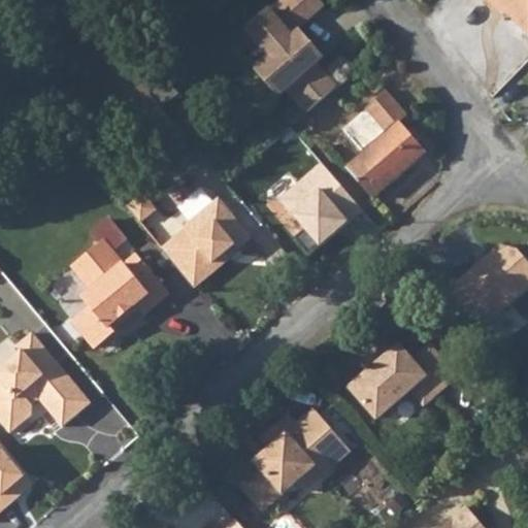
[(300,0),(284,0),(250,30),(272,56),(259,68),(282,94),(288,89),(307,112),(338,86),(319,63),(314,56),(319,51),(307,37),(301,42),(296,36),(293,33),(314,15),(300,0)]
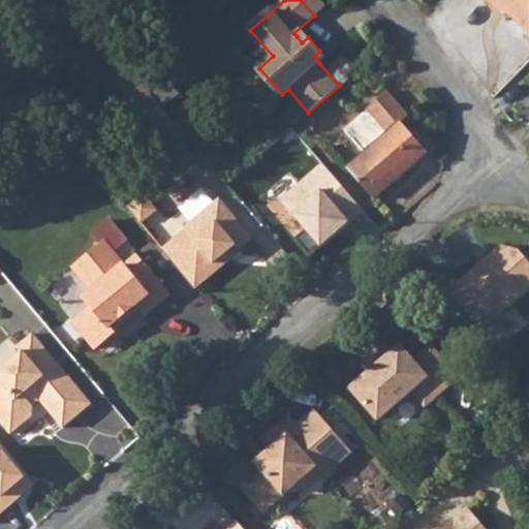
[(320,0),(301,0),(314,16),(325,5),(320,0)]
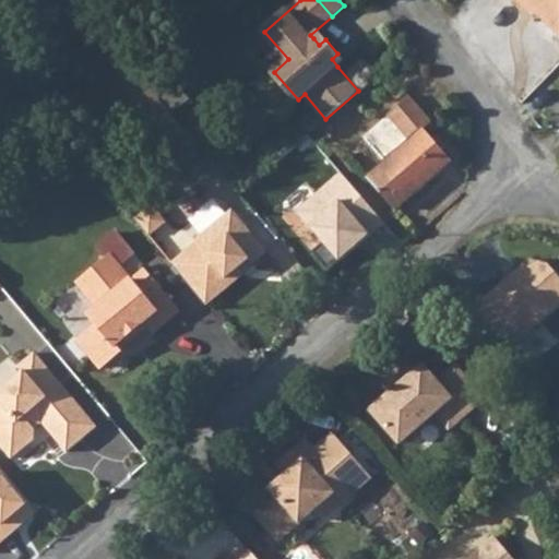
[(558,0),(518,0),(524,6),(527,2),(558,33),(558,0)]
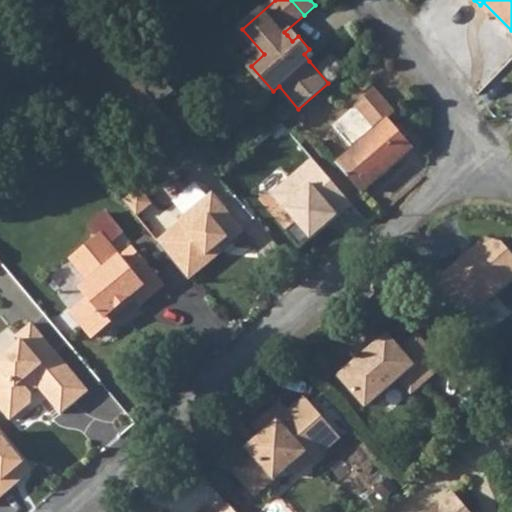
[(287,35),(292,41),(298,36),(293,30),(287,35)]
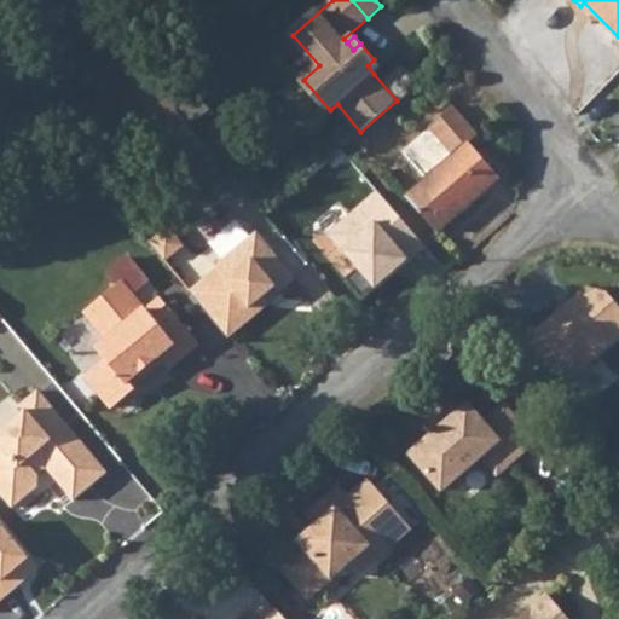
[(374,59),(368,65),(374,74),(381,68),(374,59)]
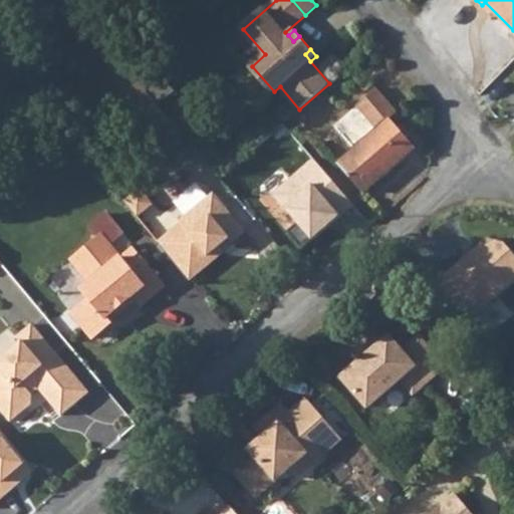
[(376,129),(338,163),(364,193),(416,148),(407,137),(410,133),(402,123),(399,126),(390,117),(398,111),(376,87),(356,104),(376,129)]
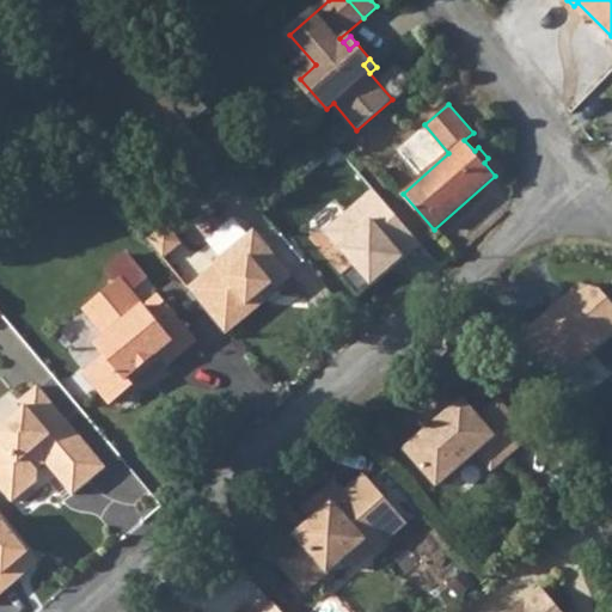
[(167,225),(148,240),(164,258),(182,243),(167,225)]
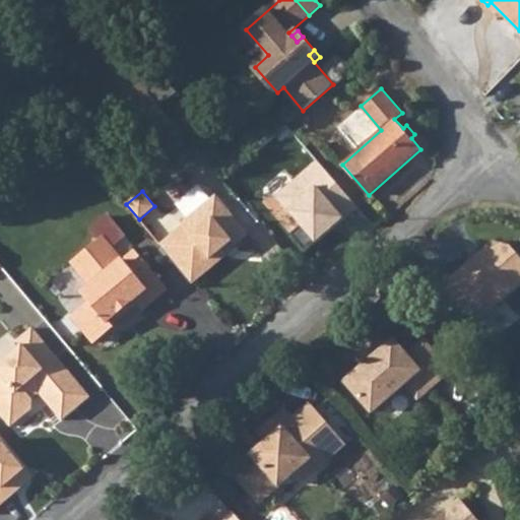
[(183,225),(159,245),(192,284),(228,256),(222,250),(232,242),(235,246),(249,235),(216,195),(182,224),(183,225)]
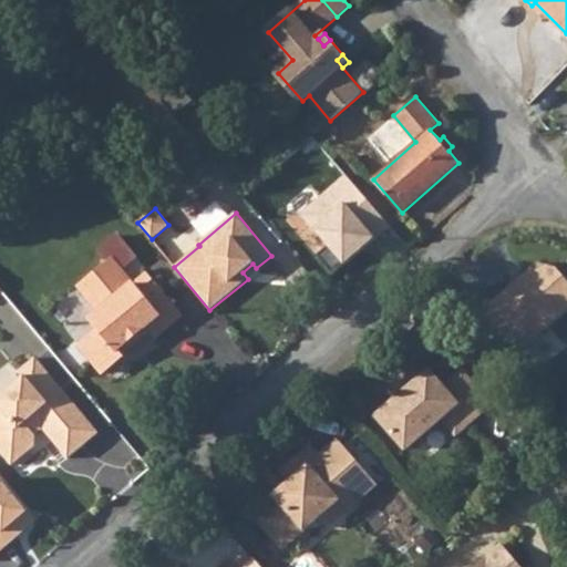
[(113,259),(79,287),(99,311),(98,312),(95,326),(100,330),(80,346),(103,373),(123,356),(121,353),(117,350),(125,343),(129,348),(150,331),(155,339),(183,316),(156,284),(142,296),(133,284),(113,259)]
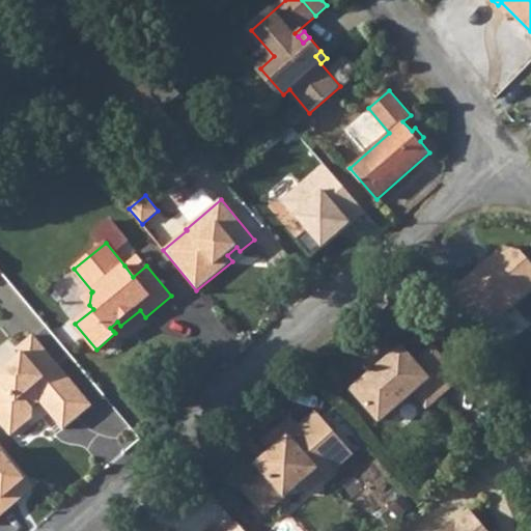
[(501,244),(456,282),(491,320),(530,285),(530,261),(520,248),(501,244)]
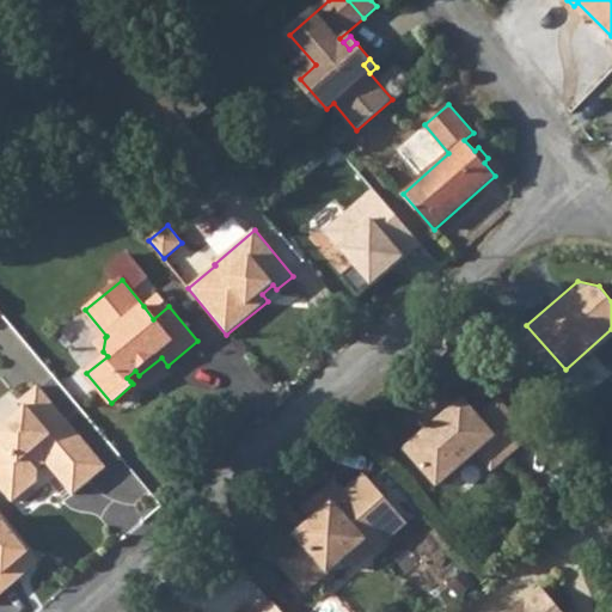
[(144,306),(153,319),(169,306),(159,293),(144,306)]
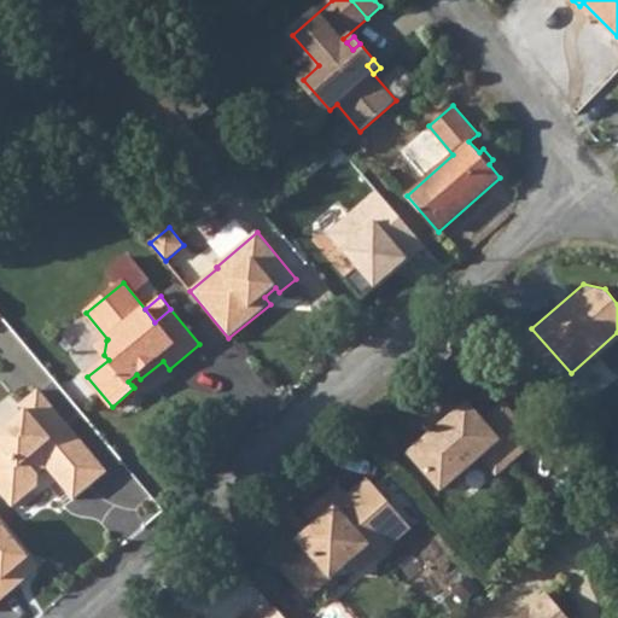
[(136,374),(128,382),(132,385),(140,379),(136,374)]
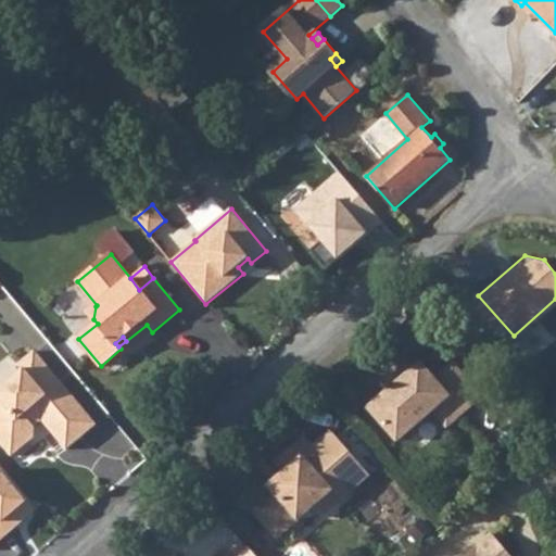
[(67,450),(97,425),(35,351),(19,365),(23,369),(0,388),(0,400),(1,402),(0,402),(0,441),(12,456),(35,438),(35,427),(42,420),(67,450)]
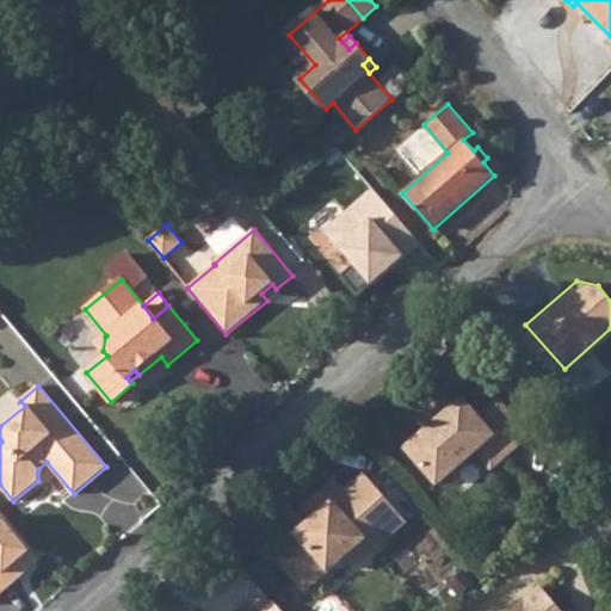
[(461,396),(405,445),(437,481),(475,446),(491,464),(528,431),(497,396),(477,414),(461,396)]
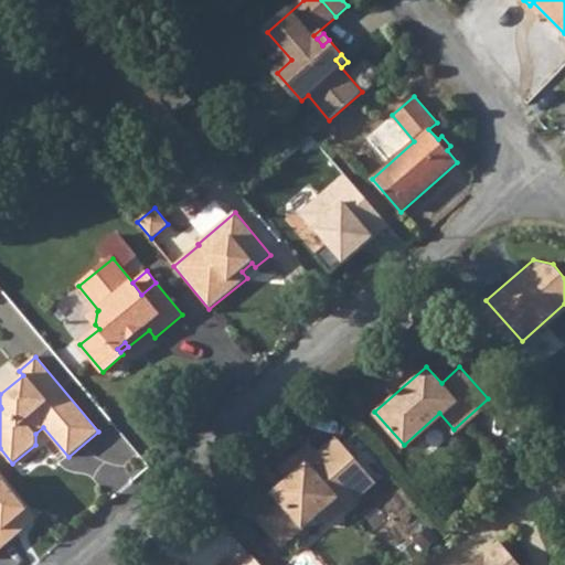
[(278,494),(256,514),(281,543),(316,512),(334,513),(336,494),(345,486),(354,496),(374,478),(337,435),(317,452),(308,443),(279,468),(288,478),(292,482),(278,494)]
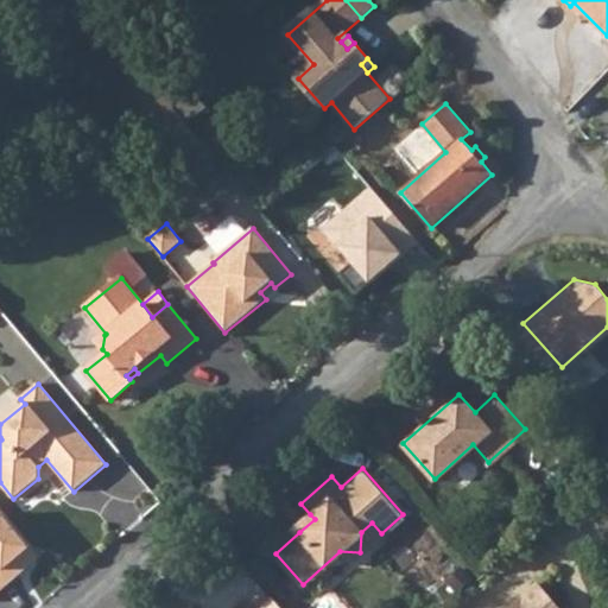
[(30,546),(0,510),(0,588),(19,574),(10,563),(30,546)]
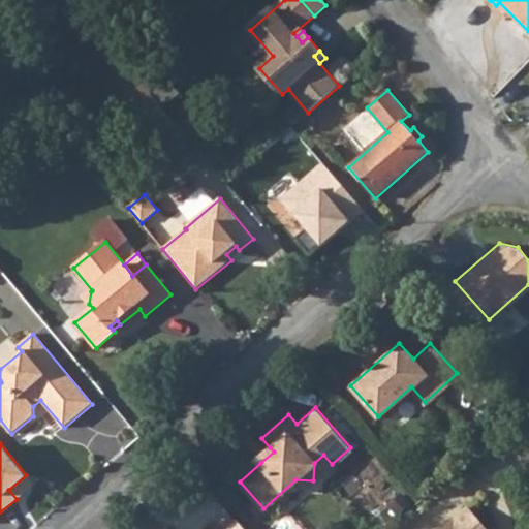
[(256,459),(260,463),(274,452),(270,447),(256,459)]
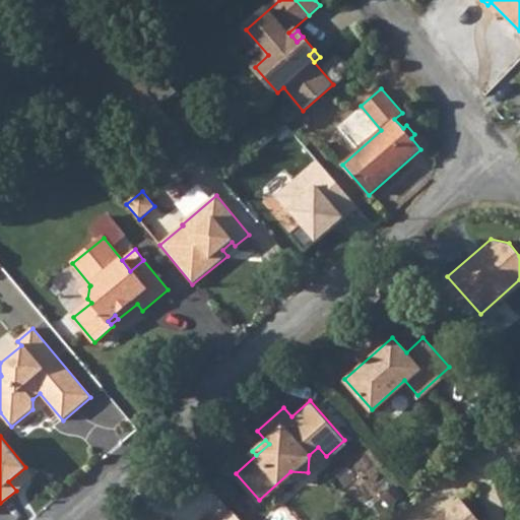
[(318,447),(309,455),(308,472),(326,456),(318,447)]
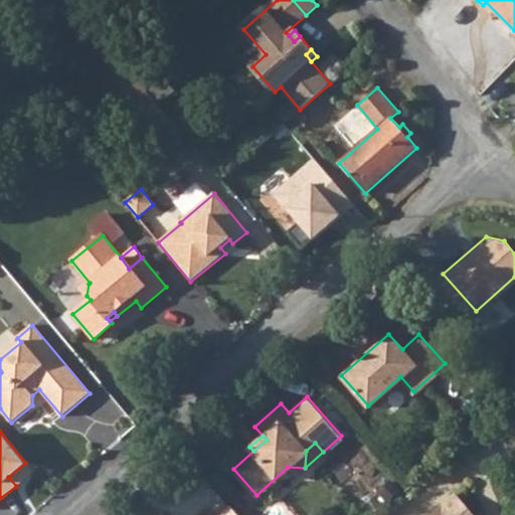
[(25,463),(8,477),(16,486),(33,472),(25,463)]
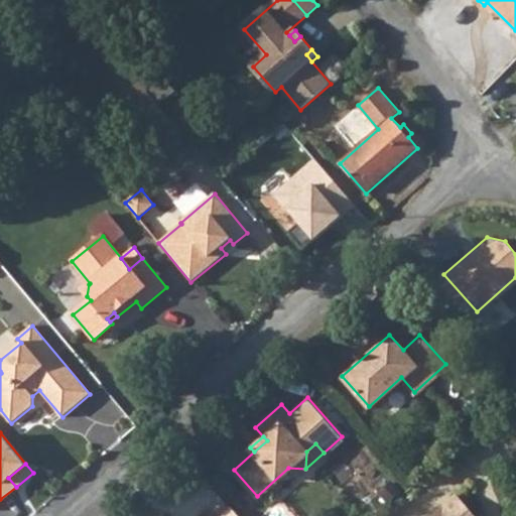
[(476,515),(458,494),(431,515),(476,515)]
